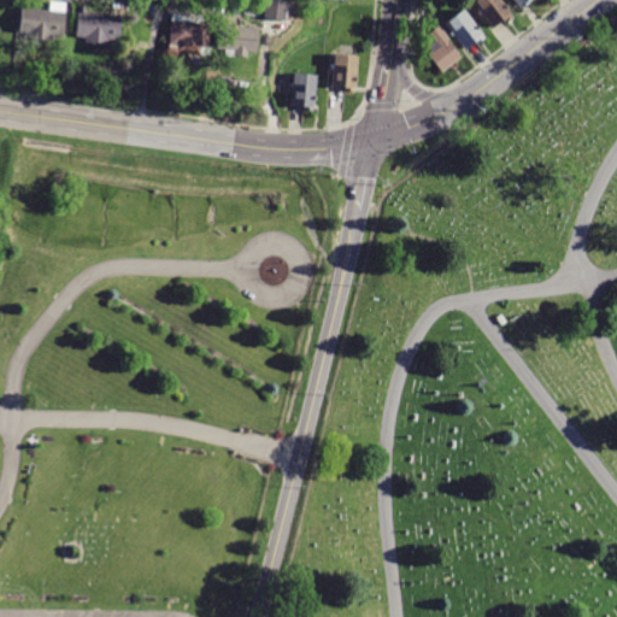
[(283,22),(264,19),(265,0),(272,0),(286,3),(283,22)]
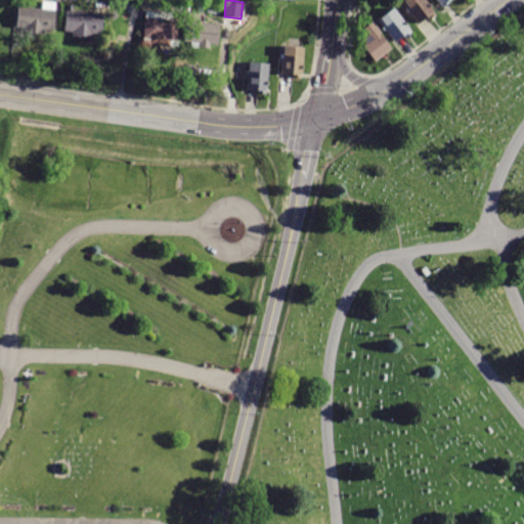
[(418,25),(401,3),(404,0),(424,0),(435,14),(428,19),(426,17),(418,25)]
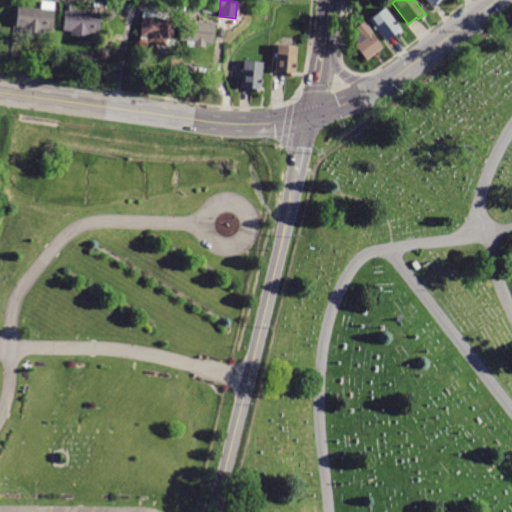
[(440,0),(430,8),(424,0),(440,0)]
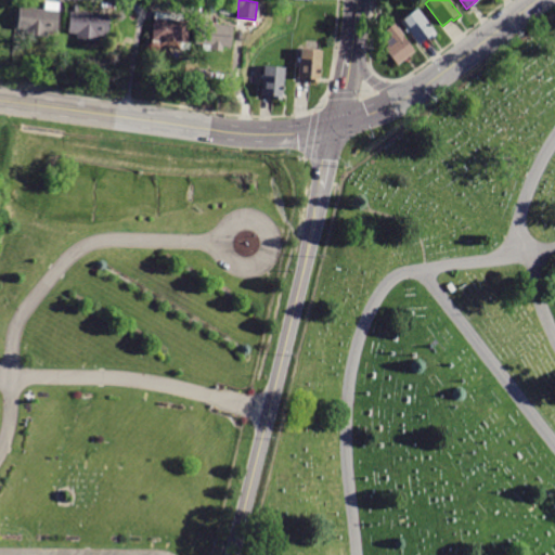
[(99,41),(77,40),(77,34),(68,34),(69,11),(72,12),(73,5),(78,5),(78,13),(110,15),(108,36),(99,36),(99,41)]
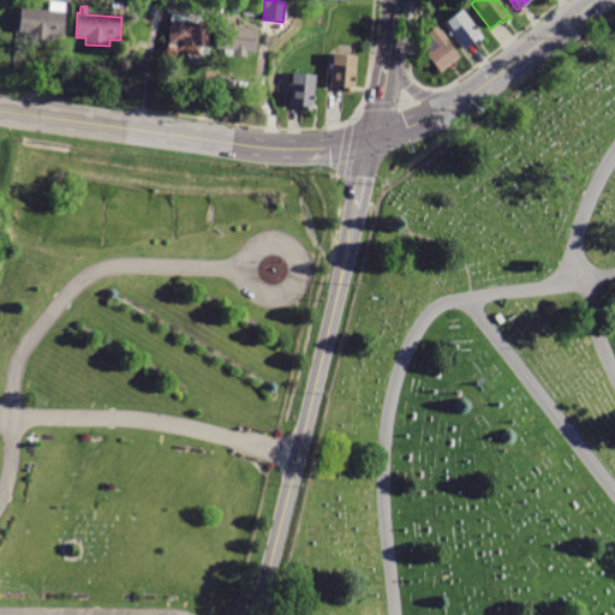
[(53,42),(30,40),(30,34),(18,33),(21,7),(65,12),(63,36),(53,36),(53,42)]
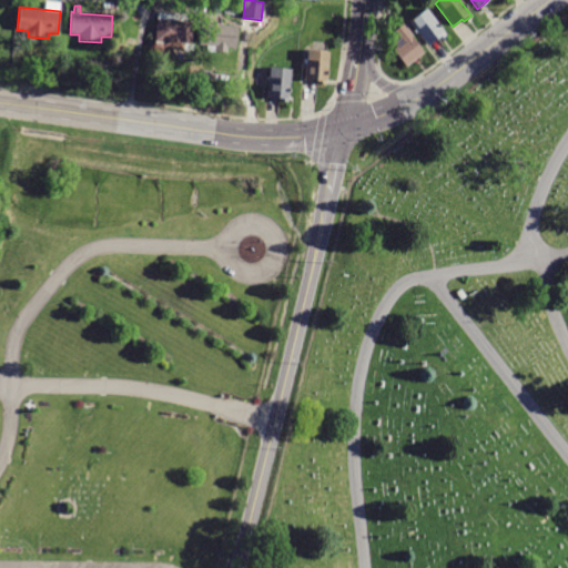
[(427,46),(408,21),(426,9),(446,36),(438,42),(436,39),(427,46)]
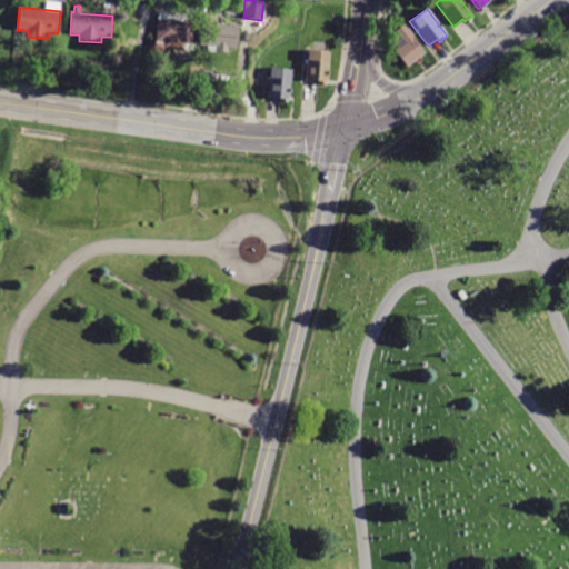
[(188,15),(188,21),(195,22),(192,43),(196,43),(195,52),(183,51),(183,49),(156,47),(158,12),(188,15)]
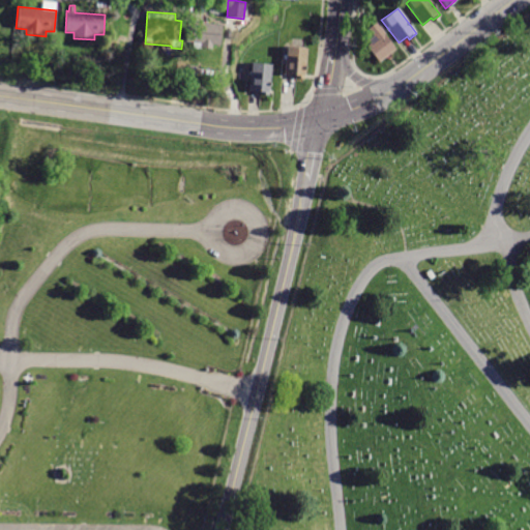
[(211,50),(201,49),(202,43),(186,42),(188,22),(222,24),(221,46),(212,45),(211,50)]
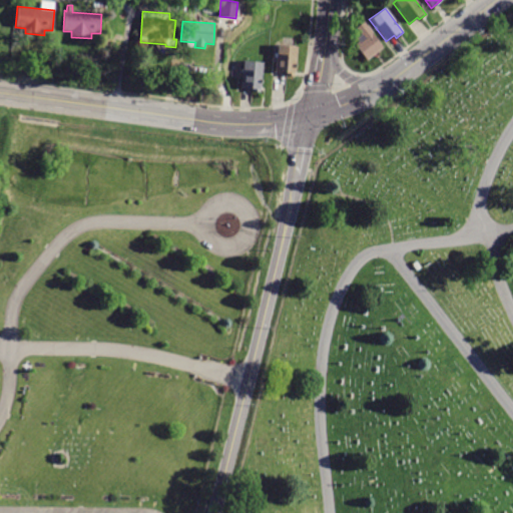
[(365,22),(374,33),(373,33),(384,47),(367,60),(355,45),(359,42),(357,39),(362,35),(357,28),(365,22)]
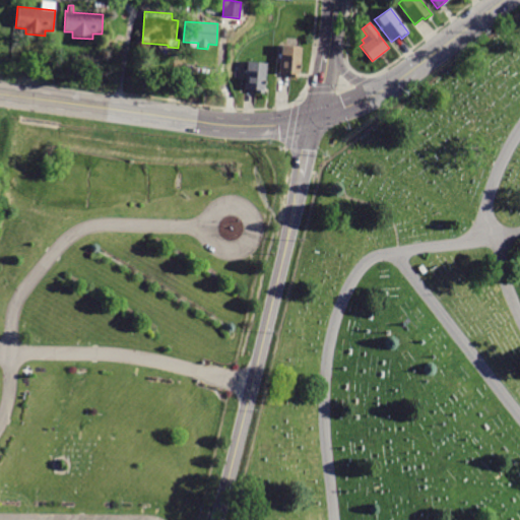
[(300,78),(289,78),(290,74),(279,74),(280,46),(302,48),(300,78)]
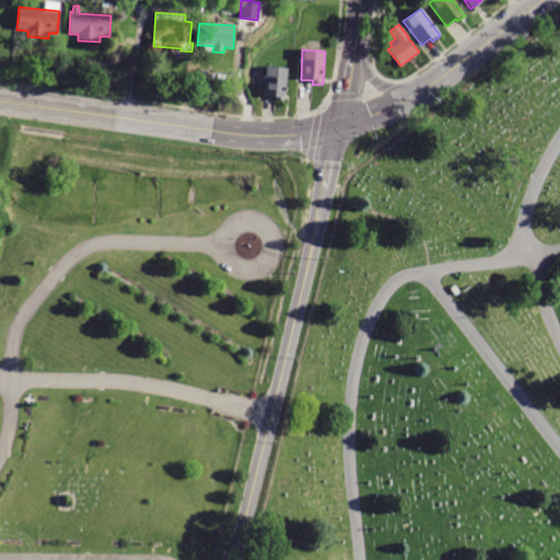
[(264,97),(263,97),(265,67),(286,68),(283,103),(273,102),(275,98),(264,97)]
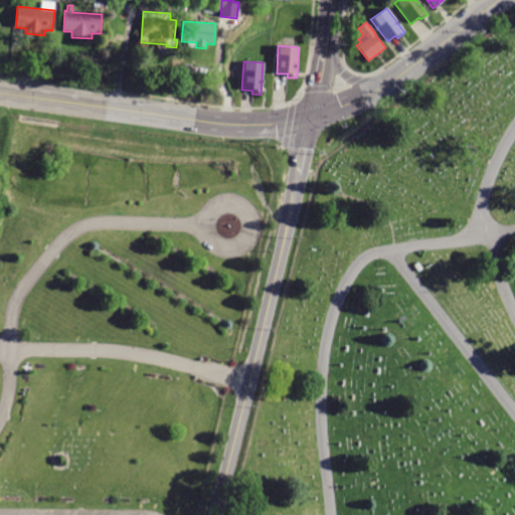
All buildings are outlined.
